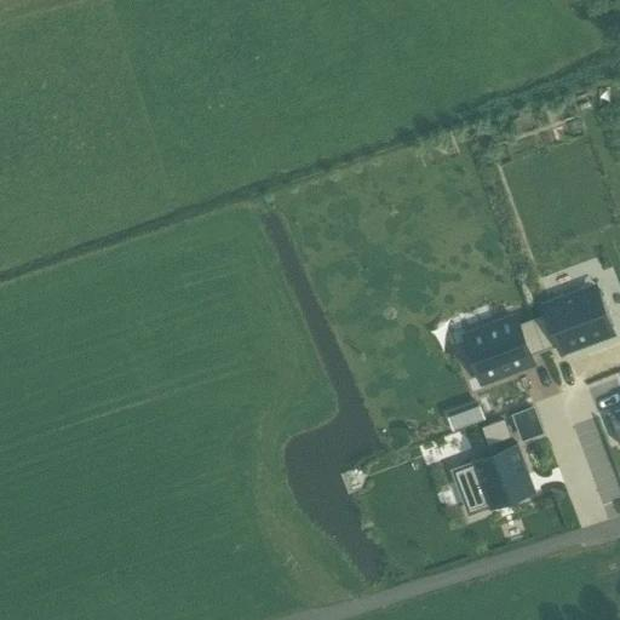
[(549,313),(533,319),(545,350),(561,345),(563,351),(610,333),(608,327),(613,326),(601,293),(596,294),(593,288),(546,306),(549,313)]
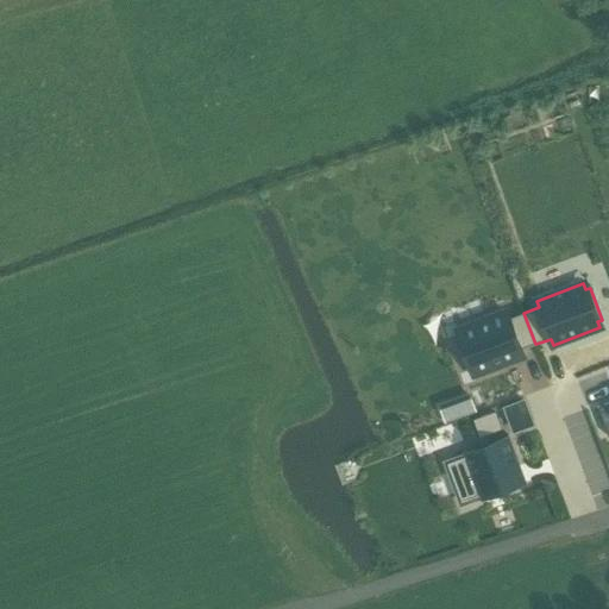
[(460,336),(457,338),(469,369),(472,368),(475,374),(522,357),(520,350),(535,344),(523,313),(508,319),(506,312),(458,330),(460,336)]
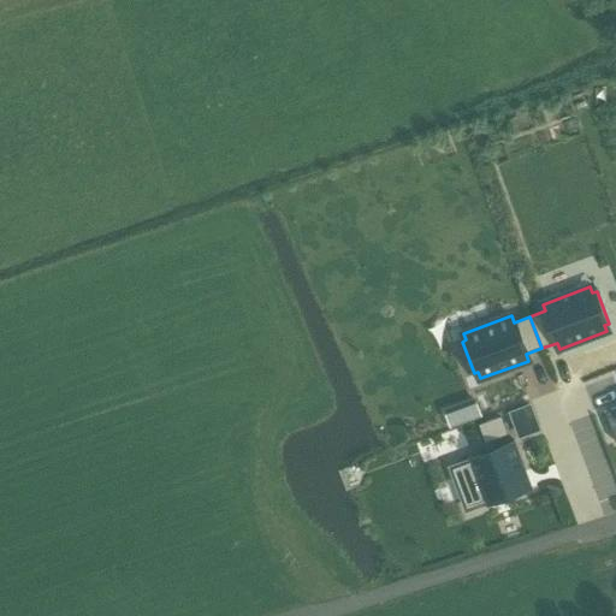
[(477,402),(444,414),(450,427),(481,415),(477,402)]
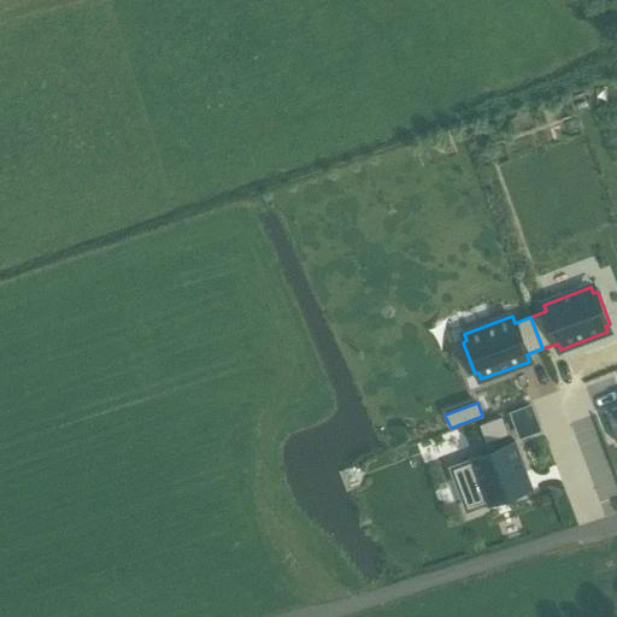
[(616,406),(605,412),(616,444),(616,442),(616,406)]
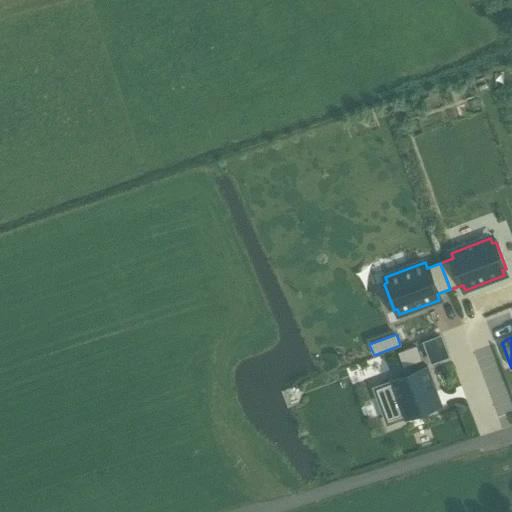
[(416,347),(399,353),(404,366),(421,360),(416,347)]
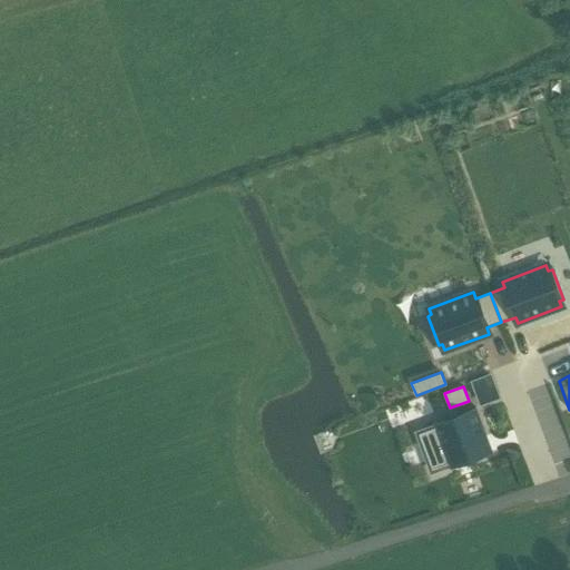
[(435,428),(419,433),(433,470),(449,463),(451,467),(451,468),(487,454),(492,452),(487,436),(475,408),(434,423),(434,424),(435,428)]
